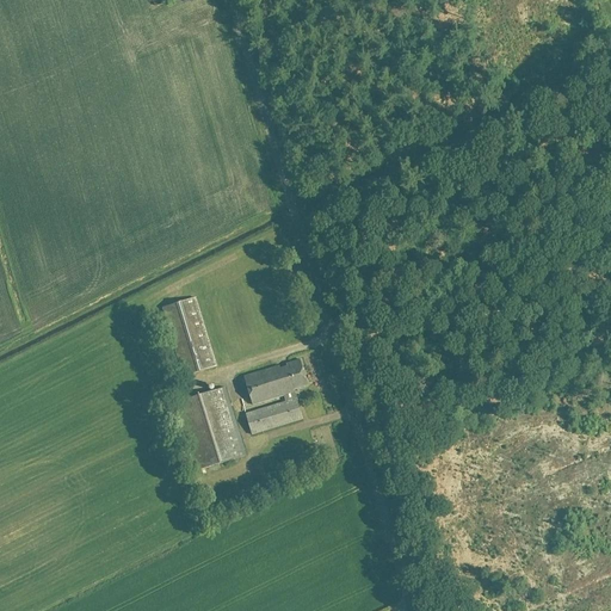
[(217,279),(224,298),(230,295),(228,289),(235,287),(230,273),(217,279)]
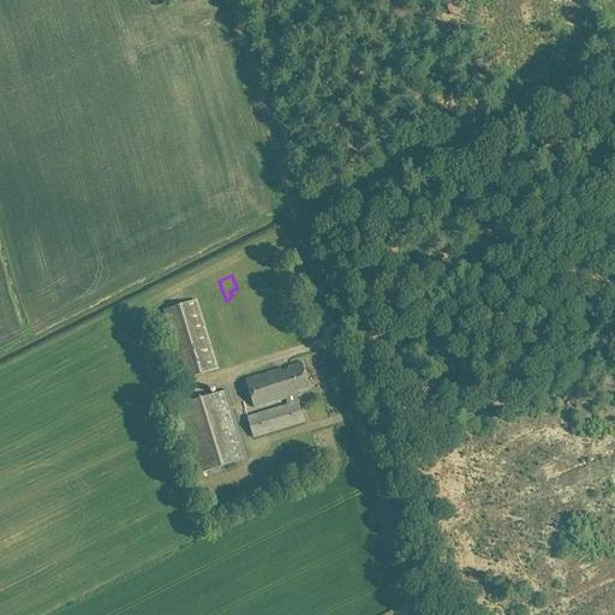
[(184,380),(219,369),(197,300),(163,311),(184,380)]
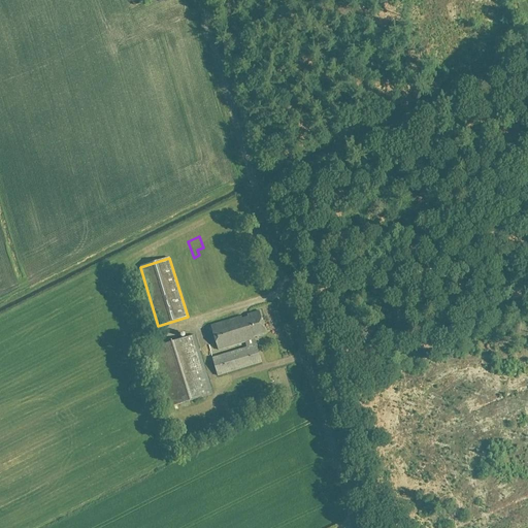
[(254,337),(266,333),(259,311),(210,326),(219,351),(255,339),(254,337)]
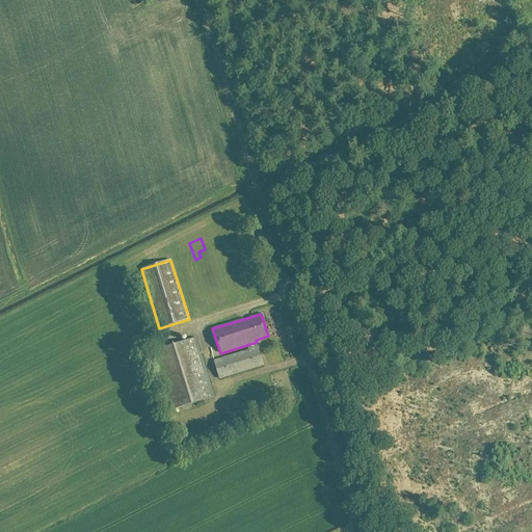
[(168,411),(215,397),(196,338),(151,352),(168,411)]
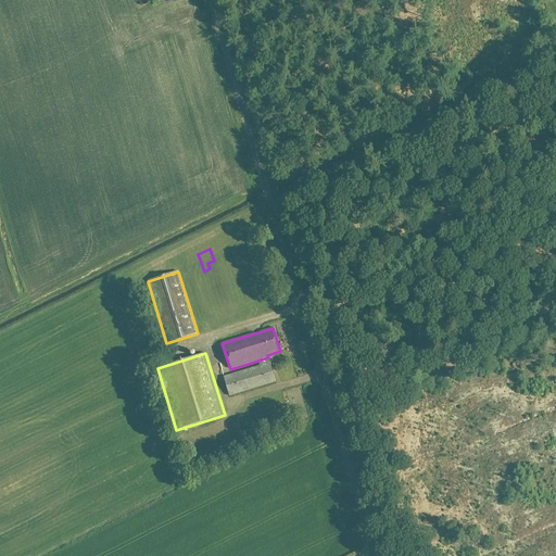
[(229,396),(276,382),(270,363),(224,378),(229,396)]
